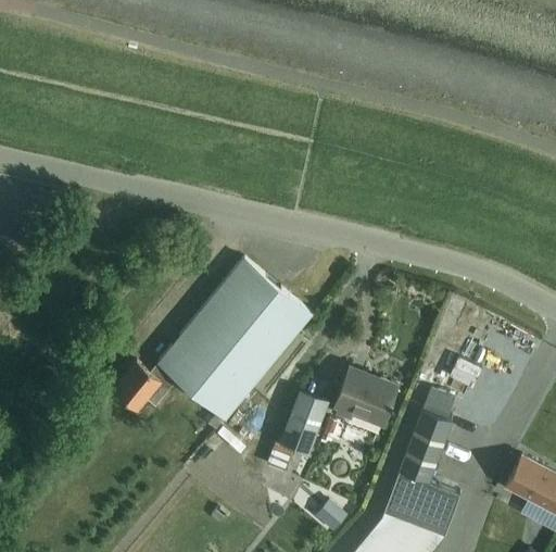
[(311,316),(255,271),(243,261),(158,365),(176,381),(176,383),(216,415),(224,422),(311,316)]
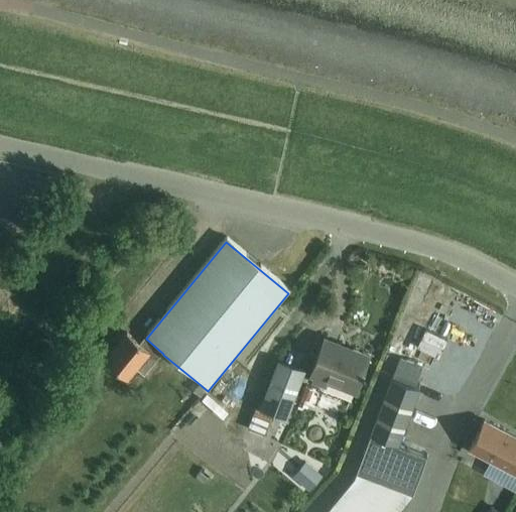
[(126,337),(104,364),(126,383),(135,373),(143,379),(163,354),(146,339),(138,347),(137,346),(126,337)]
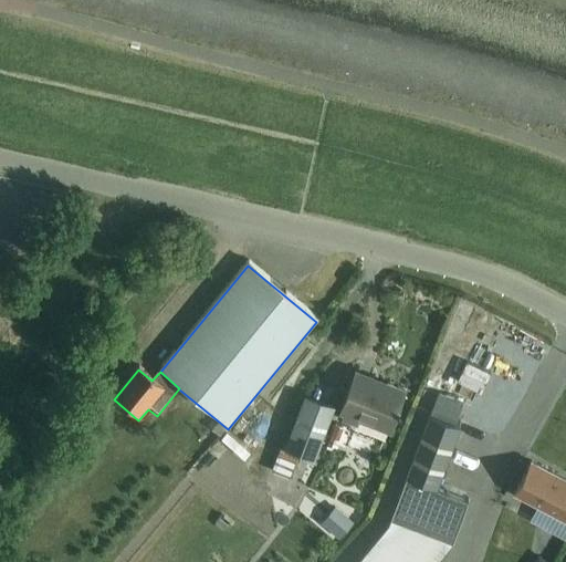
[(443,382),(463,384),(464,375),(444,373),(443,382)]
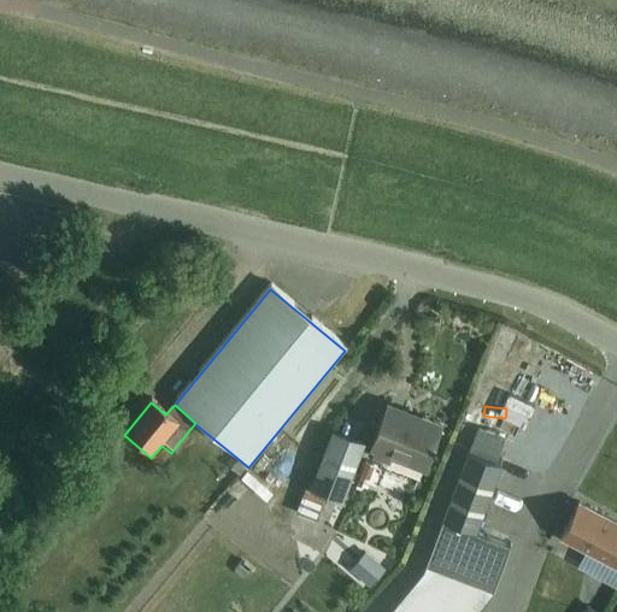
[(423,474),(439,435),(404,422),(406,417),(387,410),(368,459),(387,466),(389,460),(423,474)]
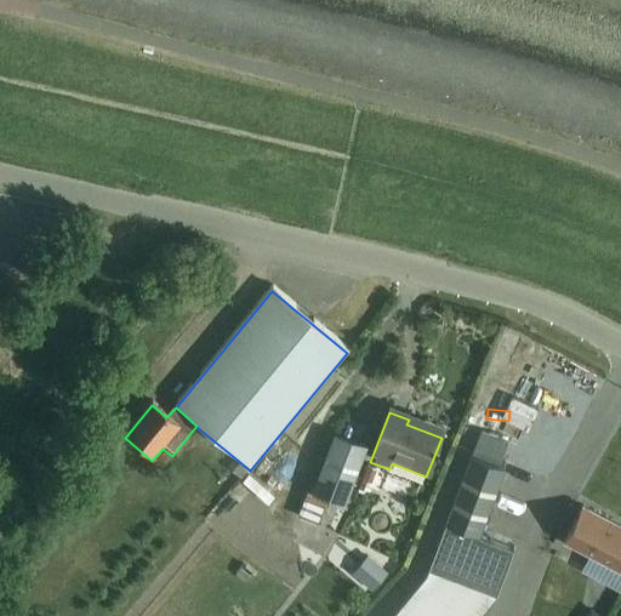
[(479,438),(471,461),(499,471),(507,448),(479,438)]
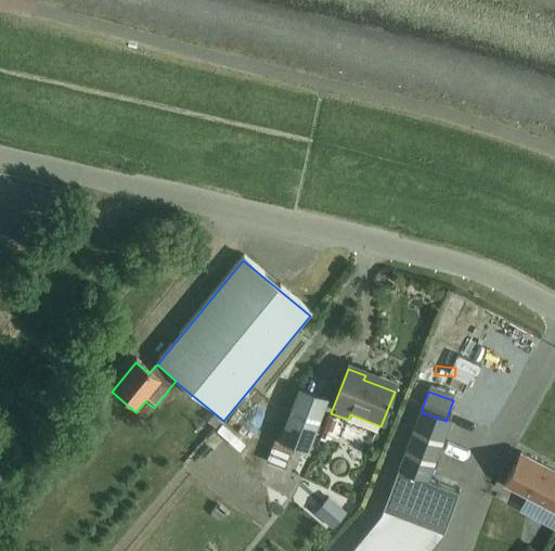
[(307,455),(326,404),(298,393),(279,444),(274,441),(266,466),(284,473),(293,449),(307,455)]
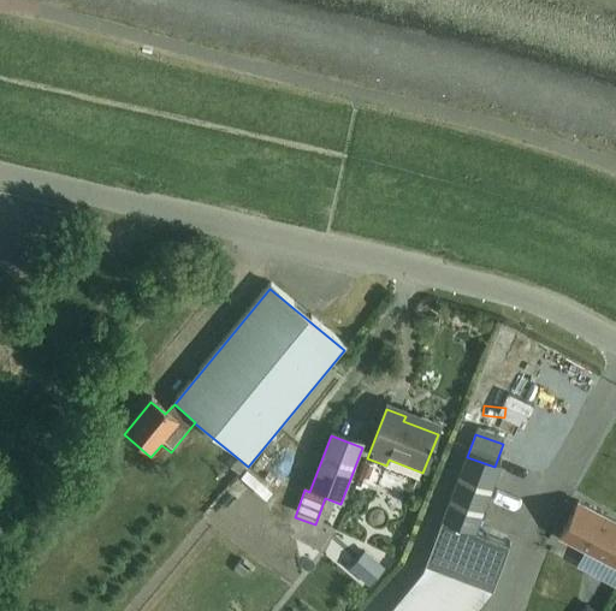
[(473,535),(499,468),(495,467),(467,457),(442,523),(473,535)]
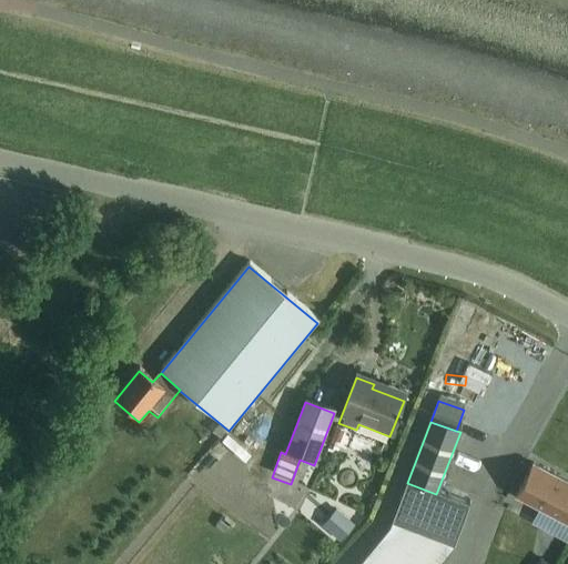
[(221,424),(211,435),(220,442),(229,431),(221,424)]
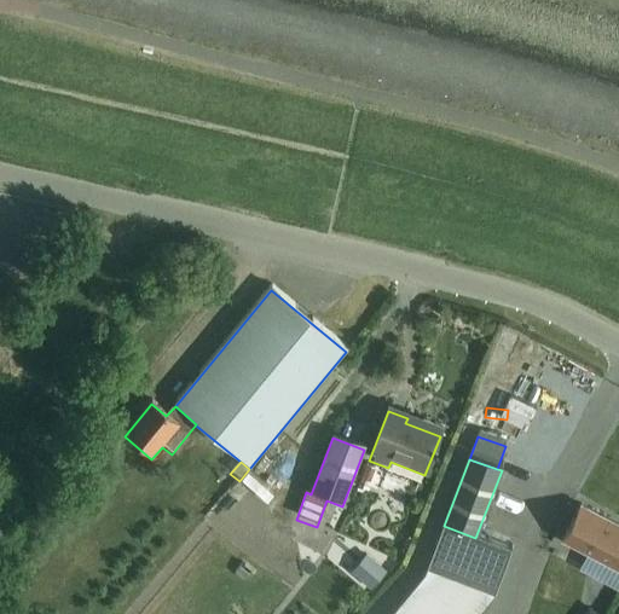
[(256,462),(249,470),(270,486),(276,479),(256,462)]
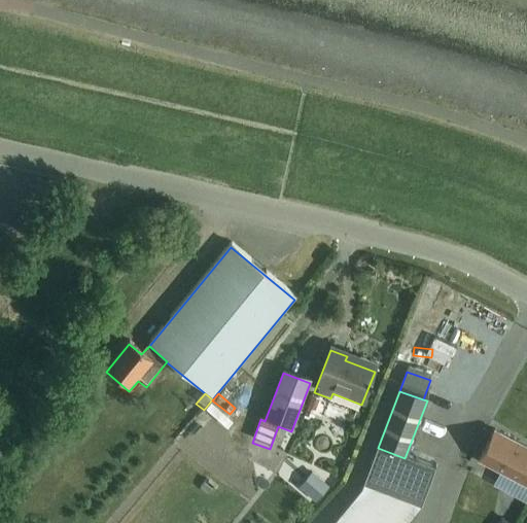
[(526,450),(494,433),(479,463),(526,488),(526,450)]
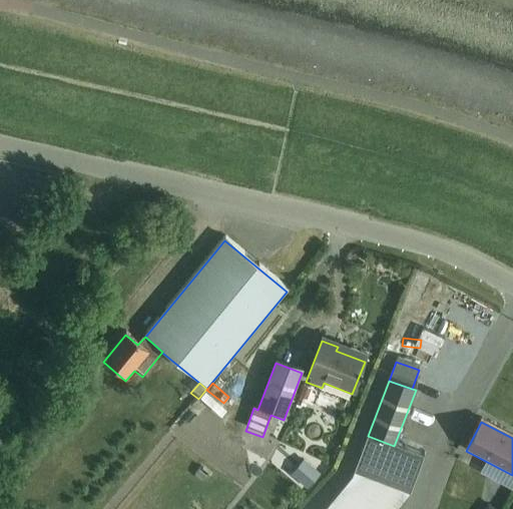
[(368,436),(354,473),(355,473),(409,494),(410,494),(424,457),(394,446),(368,436)]
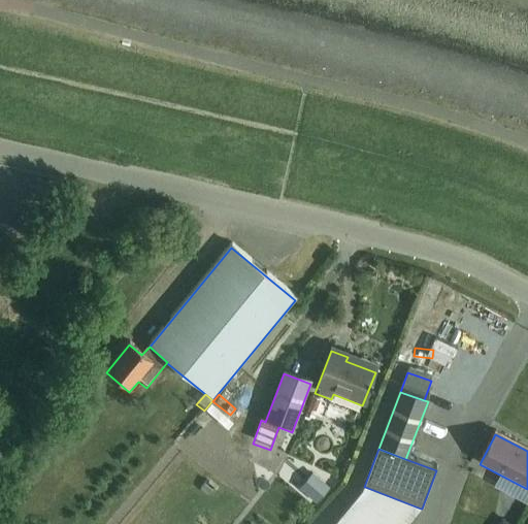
[(318,482),(307,495),(318,504),(329,491),(318,482)]
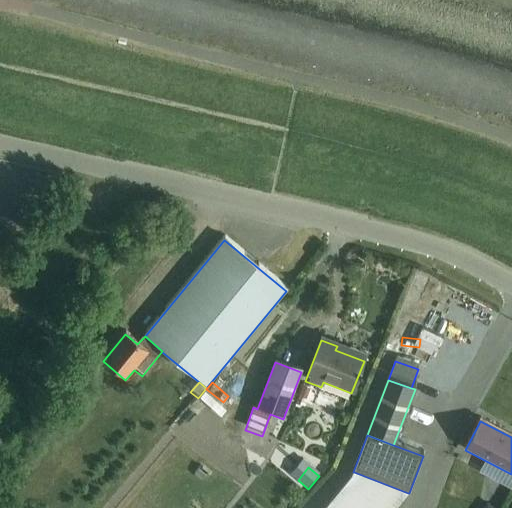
[(335,493),(323,507),(396,507),(408,493),(354,472),(337,494),(335,493)]
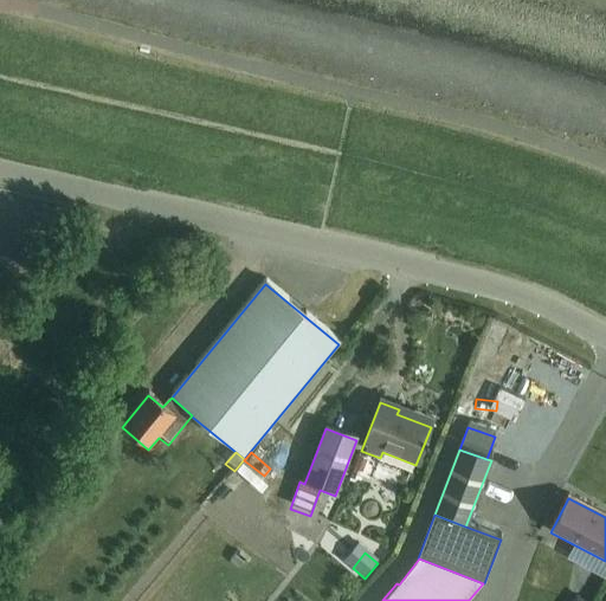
[(516,588),(524,568),(509,562),(502,583),(516,588)]
